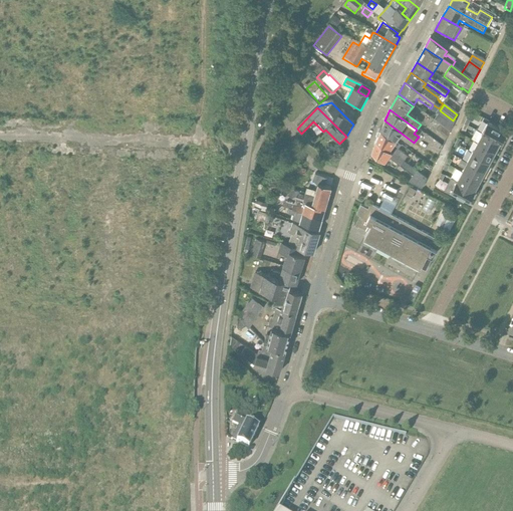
[(449,125),(453,120),(440,110),(439,109),(435,114),(449,125)]
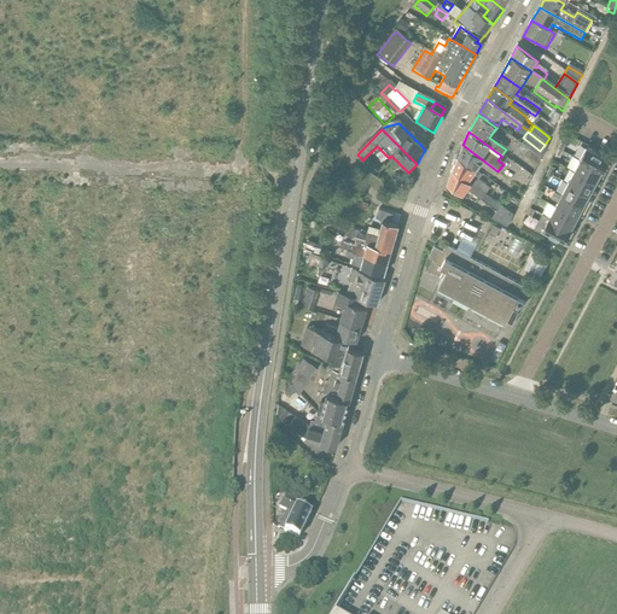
[(493,179),(498,171),(463,145),(458,158),(476,171),(478,168),(493,179)]
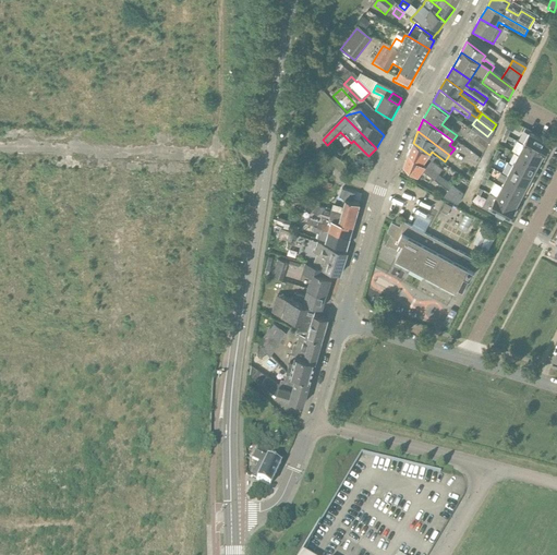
[(543,158),(548,147),(529,136),(522,147),(523,147),(542,158),(543,158)]
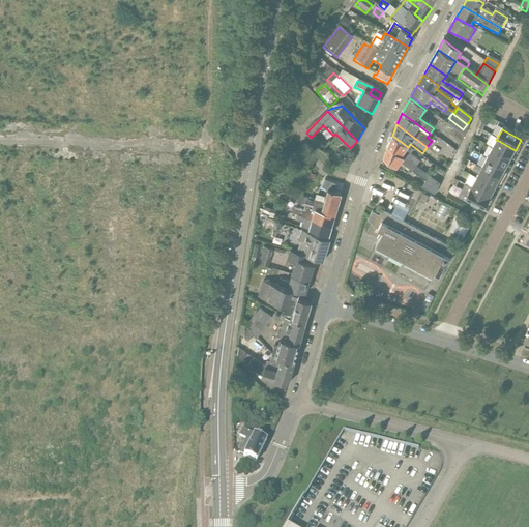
[(460,144),(463,138),(453,130),(449,137),(460,144)]
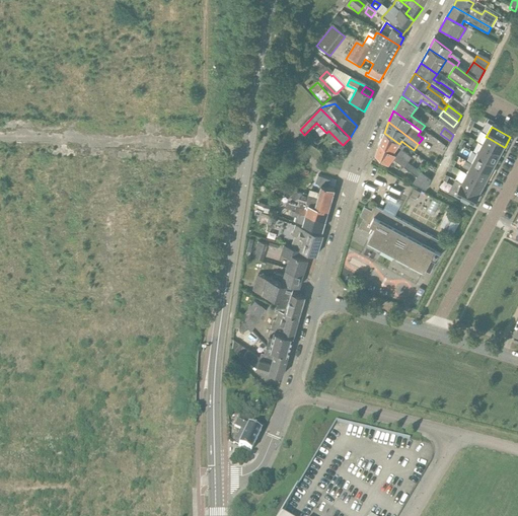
[(379,145),(407,164),(408,161),(405,160),(408,158),(399,152),(403,148),(399,144),(384,133),(379,145)]
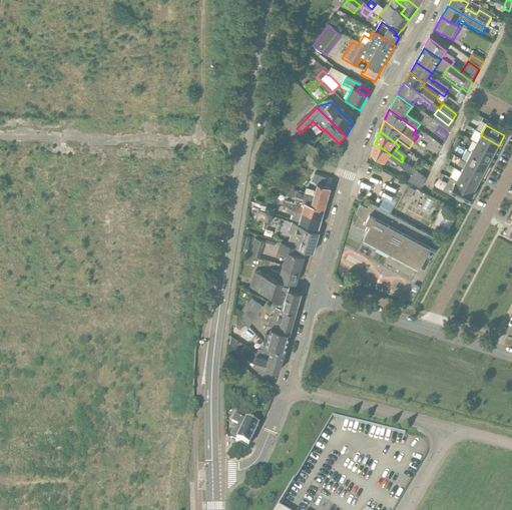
[(493,154),(498,145),(481,135),(476,145),(493,154)]
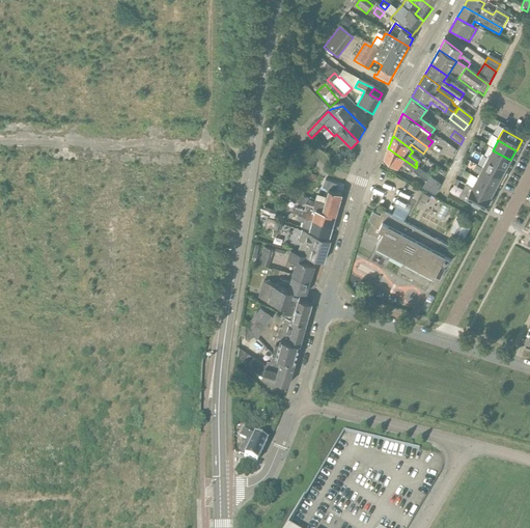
[(416,168),(388,148),(383,159),(397,169),(400,165),(426,184),(421,190),(435,197),(440,186),(416,168)]
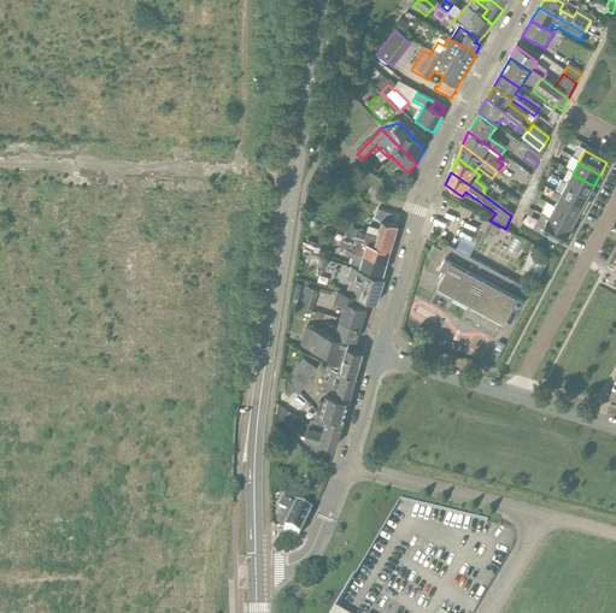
[(587,198),(593,186),(573,175),(567,187),(587,198)]
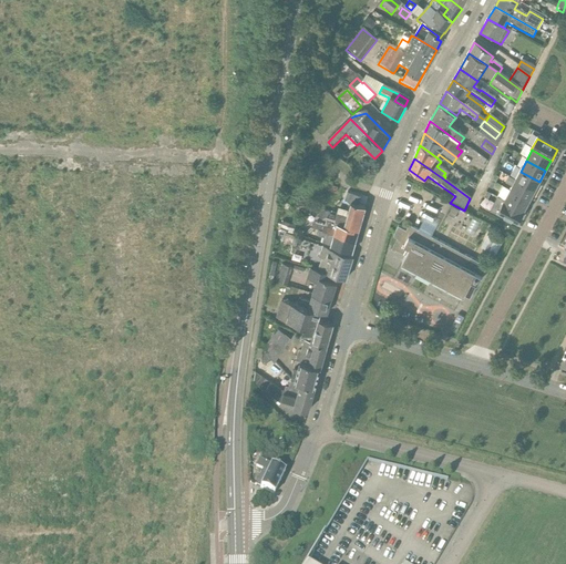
[(539,182),(521,172),(514,182),(534,193),(539,182)]
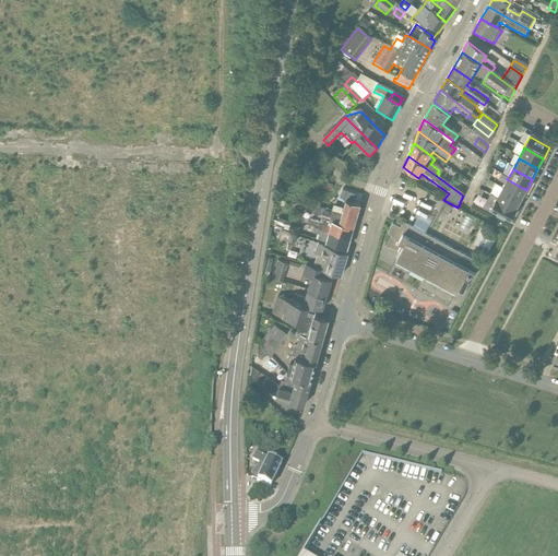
[(526,190),(507,179),(501,190),(521,200),(526,190)]
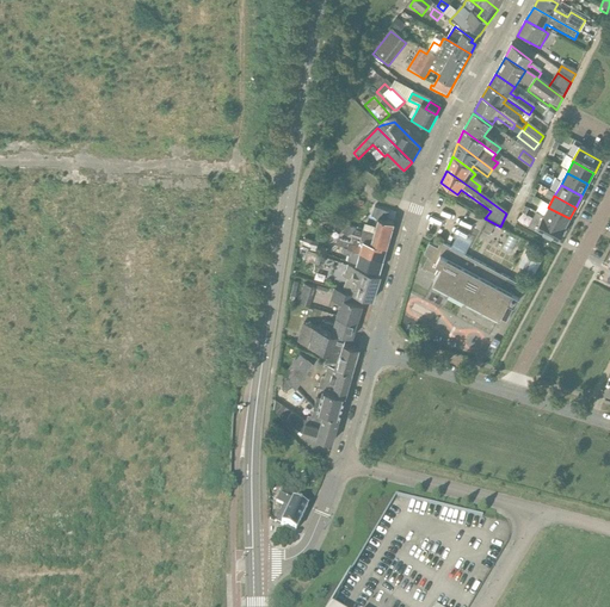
[(564,230),(570,218),(548,208),(542,218),(541,220),(564,231),(565,230),(564,230)]
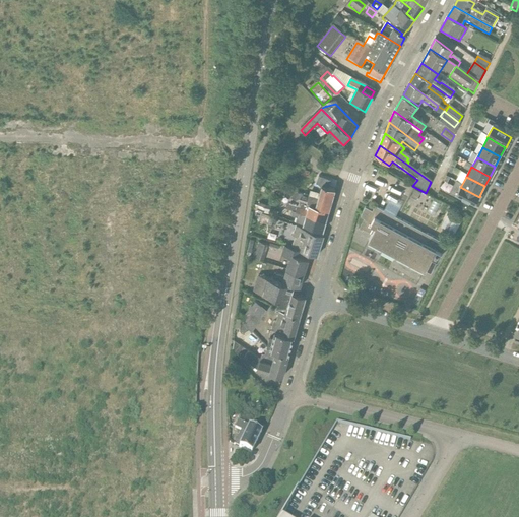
[(317,180),(315,186),(321,188),(329,190),(331,184),(317,180)]
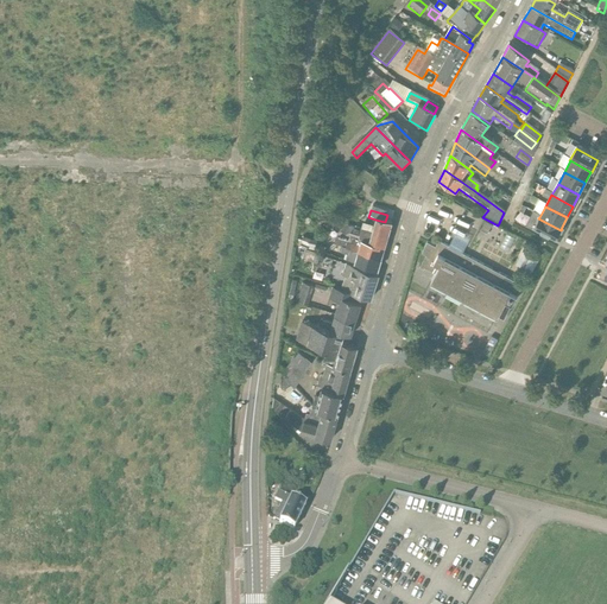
[(555,241),(561,230),(538,218),(532,229),(555,241)]
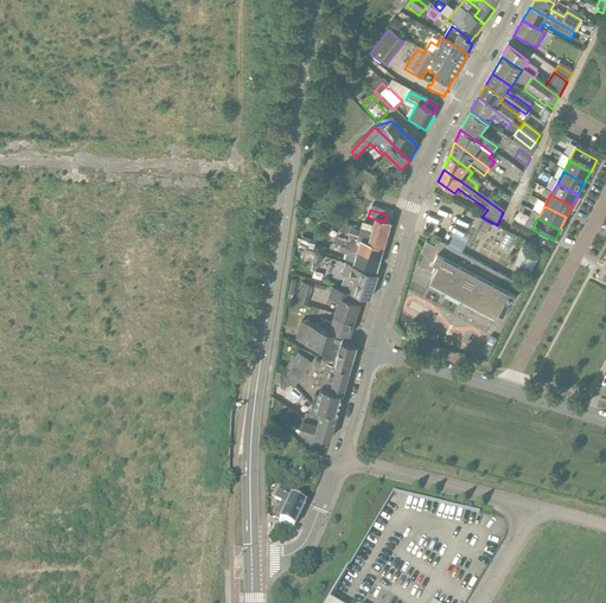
[(345,237),(383,249),(390,224),(384,222),(375,219),(372,230),(361,226),(359,232),(352,230),(345,237)]
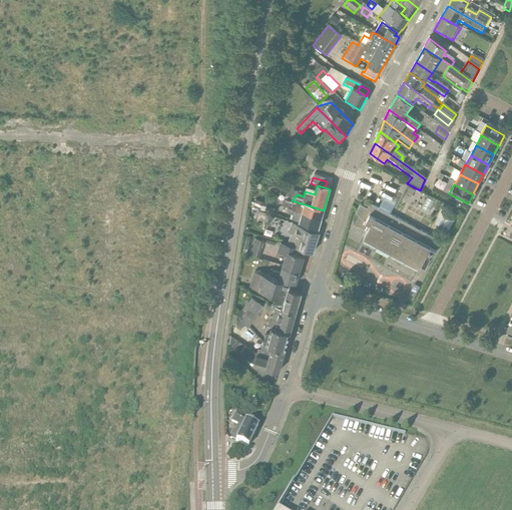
[(265,214),(266,209),(253,205),(254,201),(251,200),(250,204),(249,209),(262,213),(265,214)]
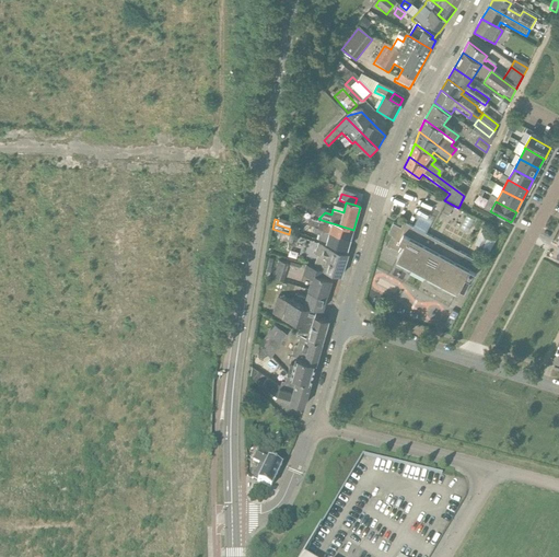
[(350,240),(353,230),(318,219),(317,220),(319,220),(317,224),(311,222),(307,227),(350,240)]
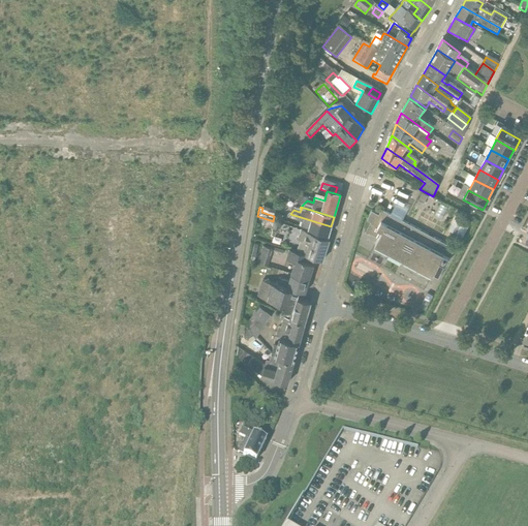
[(437,281),(453,251),(400,222),(401,219),(392,215),(391,217),(384,214),(384,215),(385,215),(383,220),(371,213),(367,221),(370,223),(365,234),(377,241),(374,247),(437,281)]
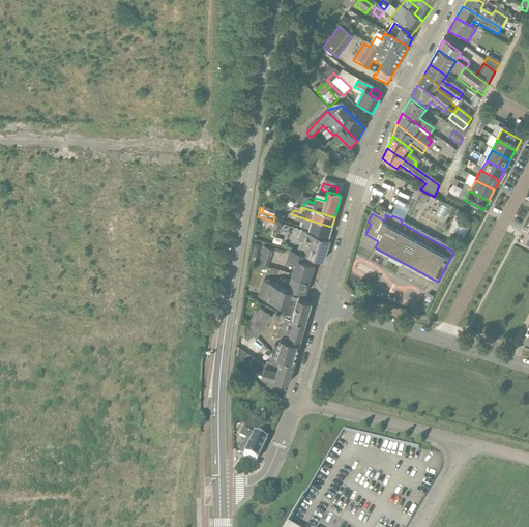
[(328,238),(331,227),(291,214),(290,214),(298,217),(296,223),(310,227),(307,232),(328,238)]
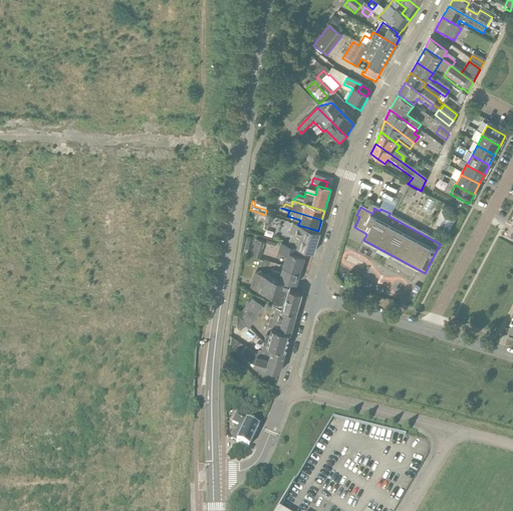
[(268,223),(269,216),(257,214),(256,221),(268,223)]
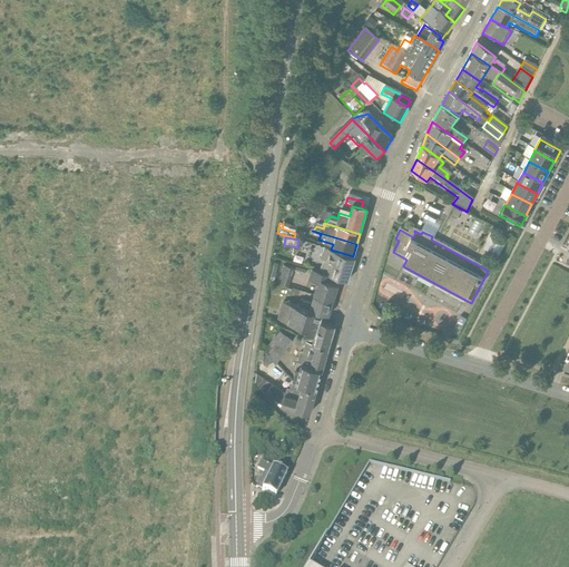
[(319,274),(332,279),(346,284),(354,261),(323,251),(320,262),(323,263),(319,274)]
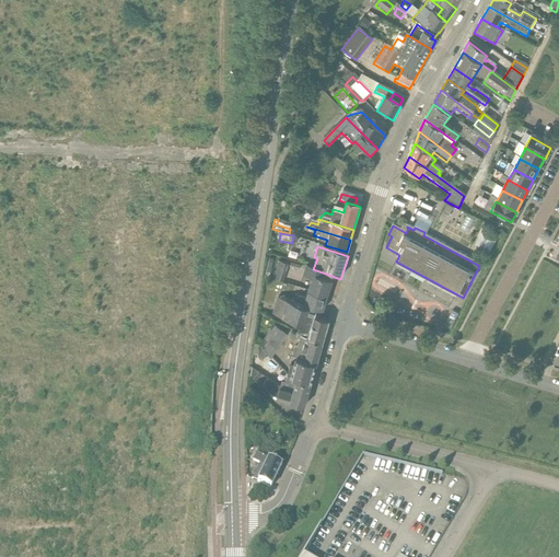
[(272,280),(282,283),(288,266),(278,263),(272,280)]
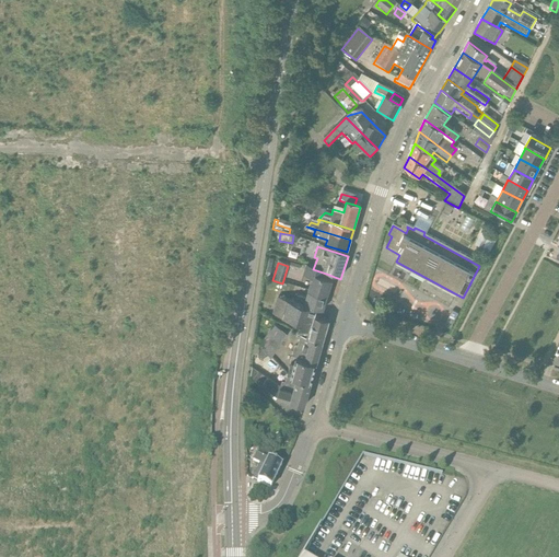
[(326,274),(313,269),(305,267),(302,278),(311,281),(307,292),(326,299),(332,282),(324,280),(326,274)]
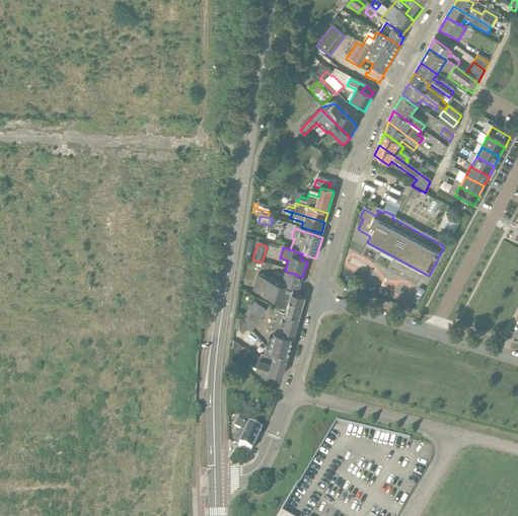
[(274,282),(293,288),(299,290),(302,277),(285,271),(283,278),(275,276),(274,282)]
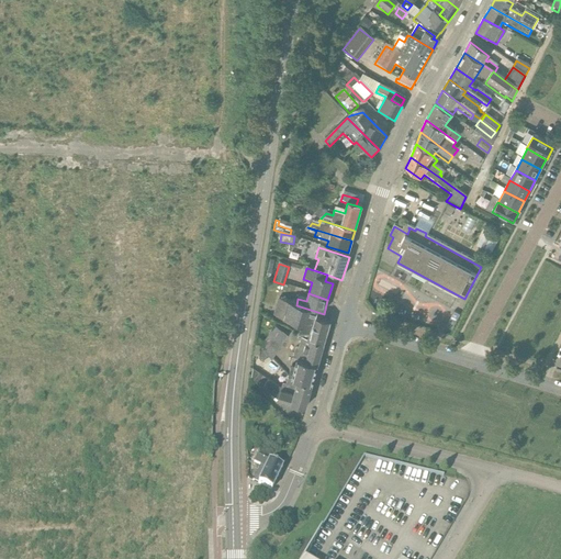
[(299,338),(323,346),(329,323),(315,320),(317,312),(296,305),(279,301),(273,317),(283,321),(284,321),(301,326),(296,337),(299,338)]
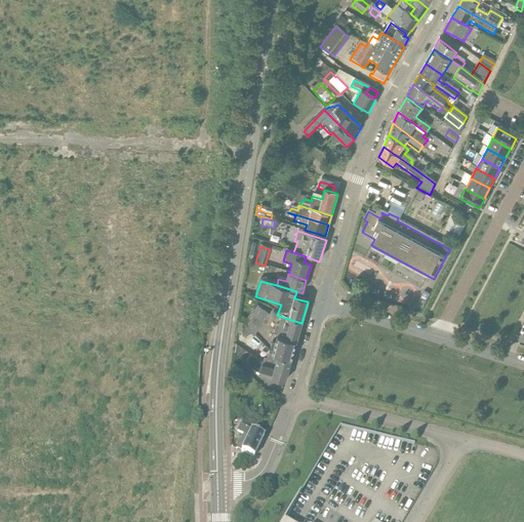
[(277,337),(296,343),(301,323),(279,316),(278,318),(280,319),(277,328),(276,327),(273,336),(277,337)]
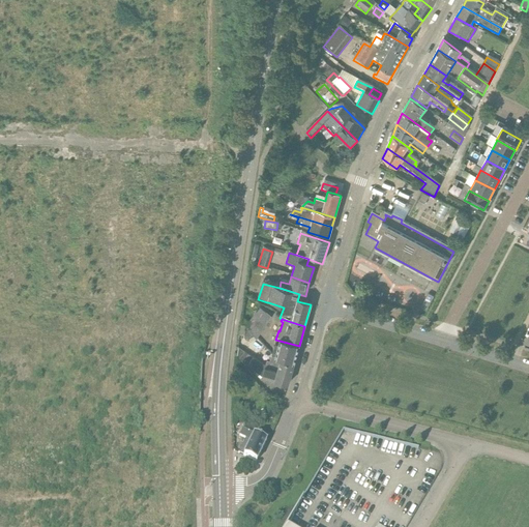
[(244,340),(250,337),(245,330),(240,333),(244,340)]
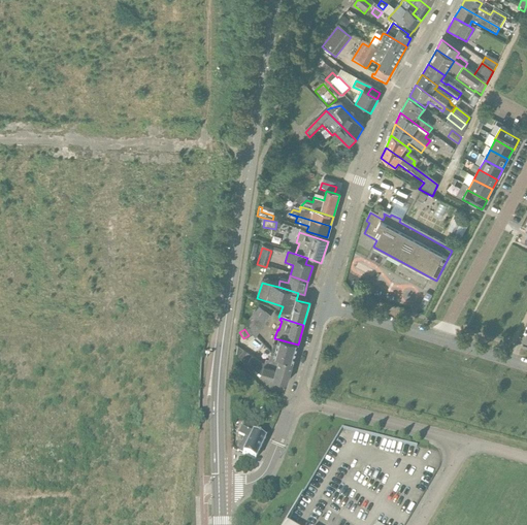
[(270,357),(293,363),(298,345),(278,339),(276,347),(273,346),(270,357)]
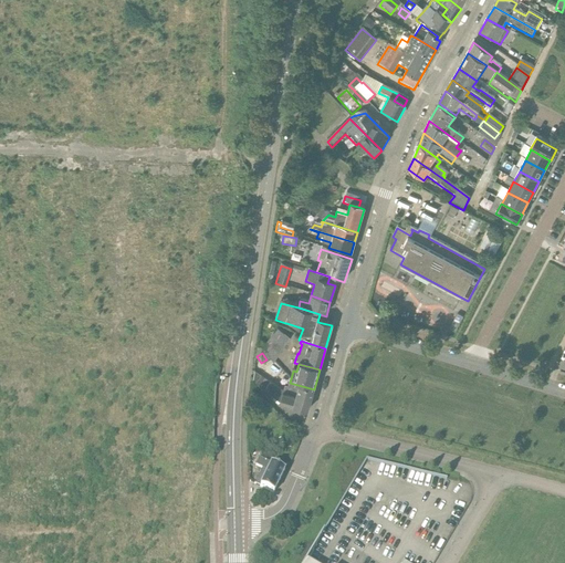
[(283,393),(283,394),(272,387),(268,393),(280,400),(279,405),(307,414),(314,389),(290,383),(289,383),(286,391),(291,393),(290,398),(286,397),(288,395),(283,393)]
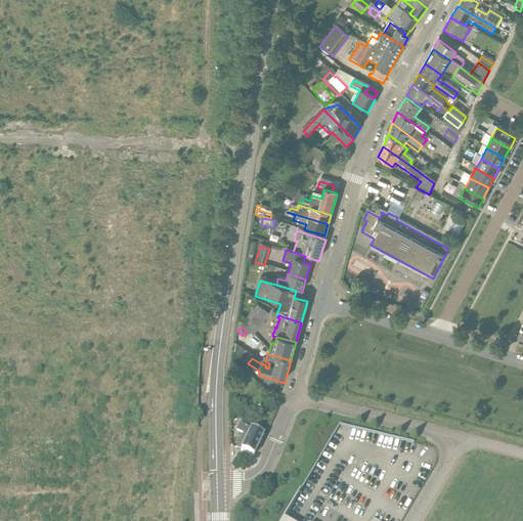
[(242,437),(234,451),(252,460),(262,439),(238,428),(235,434),(242,437)]
